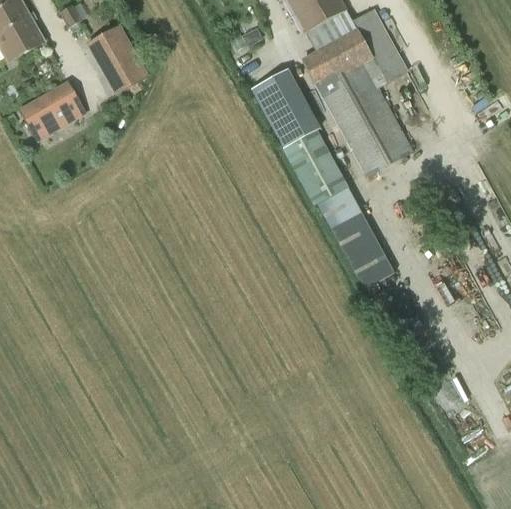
[(0,0),(0,45),(10,63),(46,42),(21,0),(0,0)]
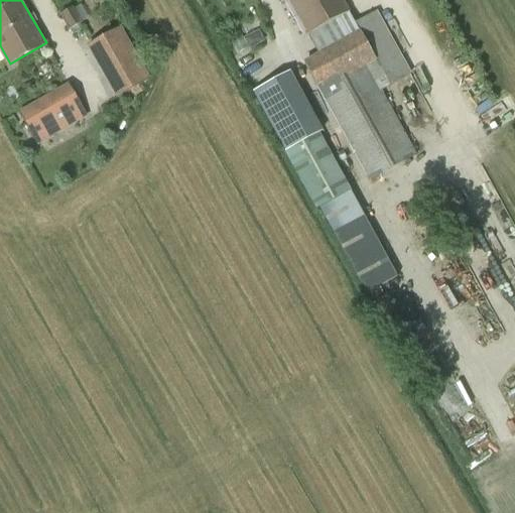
[(291,0),(309,32),(350,10),(345,0),(291,0)]
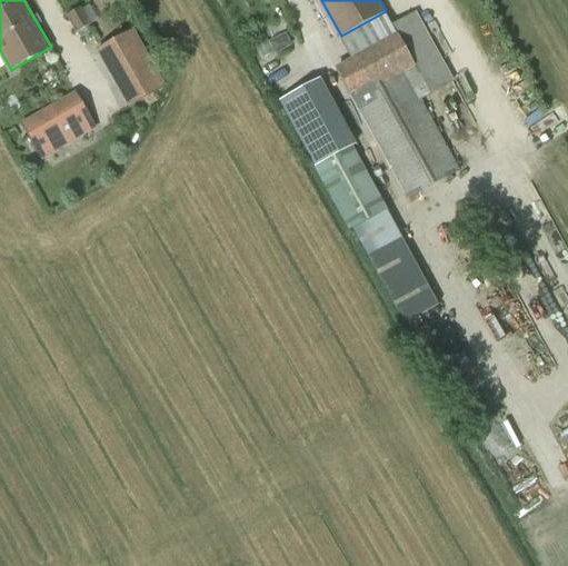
[(89,23),(91,22),(81,5),(67,12),(77,30),(89,23)]
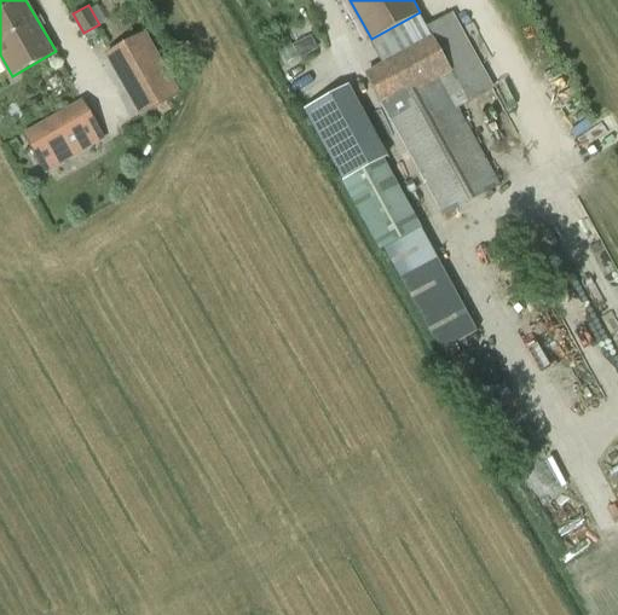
[(502,183),(460,106),(495,86),(452,10),(427,24),(432,34),(365,71),(385,108),(444,214),(502,183)]
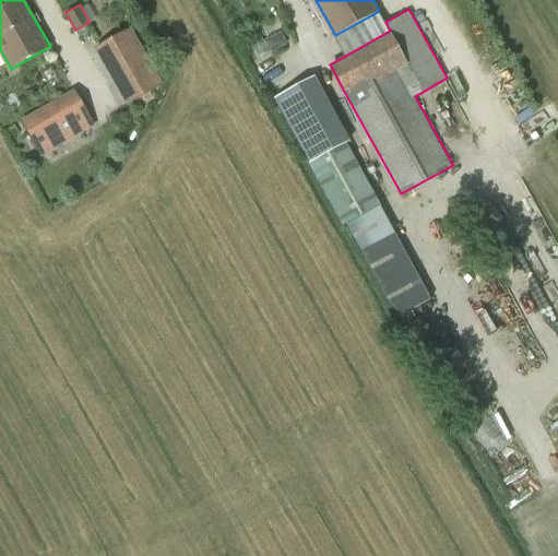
[(87,23),(75,30),(79,36),(91,30),(87,23)]
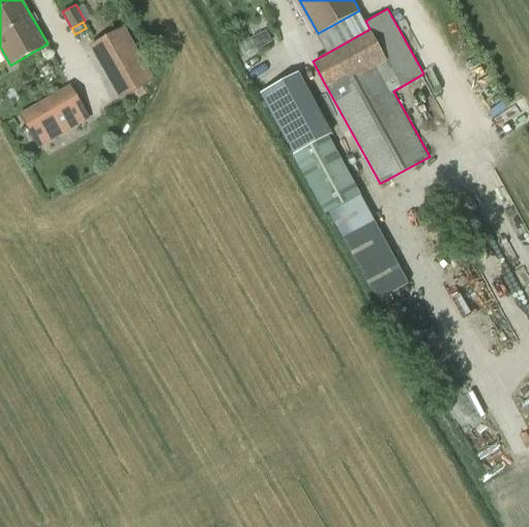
[(120,98),(155,79),(124,24),(89,45),(120,98)]
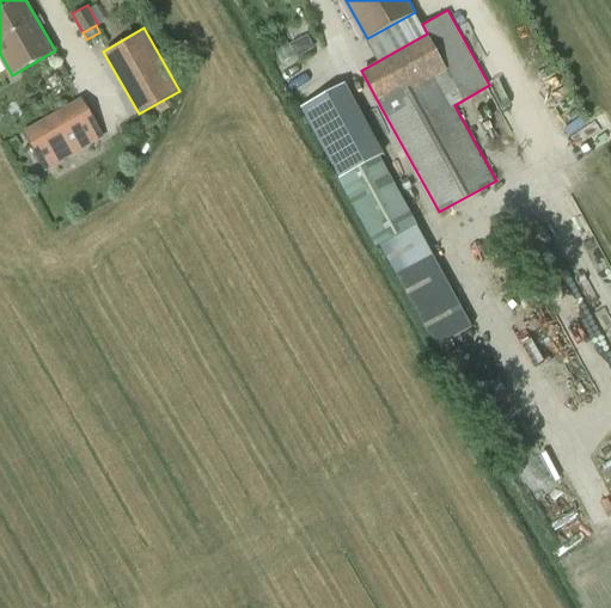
[(315,47),(309,35),(292,43),(298,55),(315,47)]
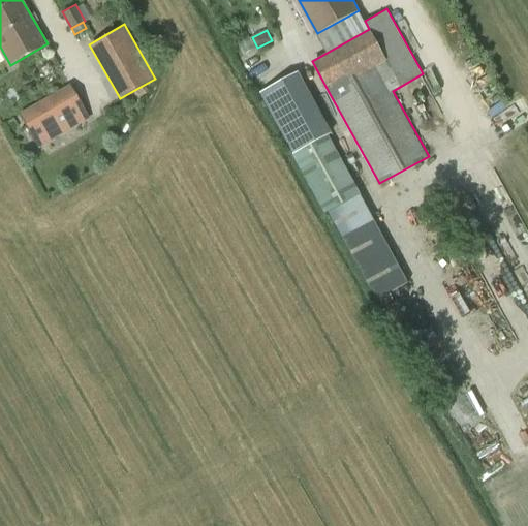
[(376,298),(408,280),(327,135),(332,132),(298,71),(259,92),(293,153),(376,298)]
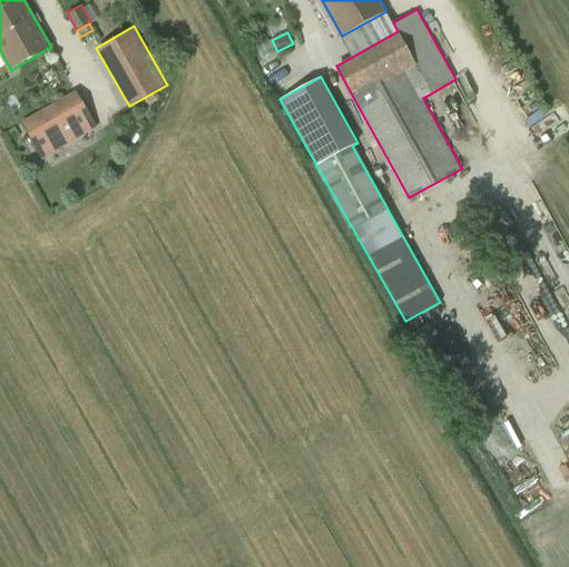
[(42,157),(81,134),(86,132),(96,125),(76,90),(22,121),(31,138),(42,157)]
